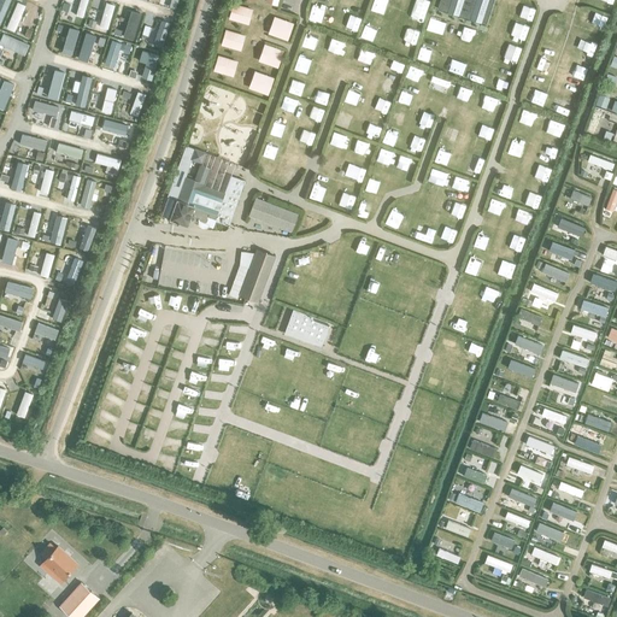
[(440,0),(438,9),(486,24),(493,0),(445,0),(445,3),(440,0)]
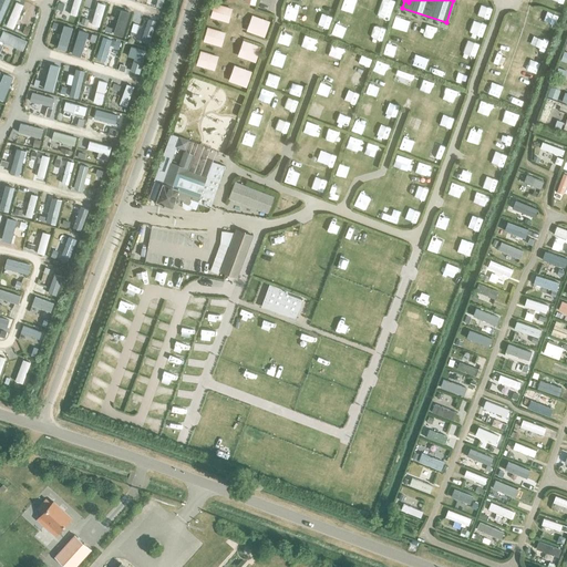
[(558,68),(554,78),(564,81),(566,76),(566,71),(558,68)]
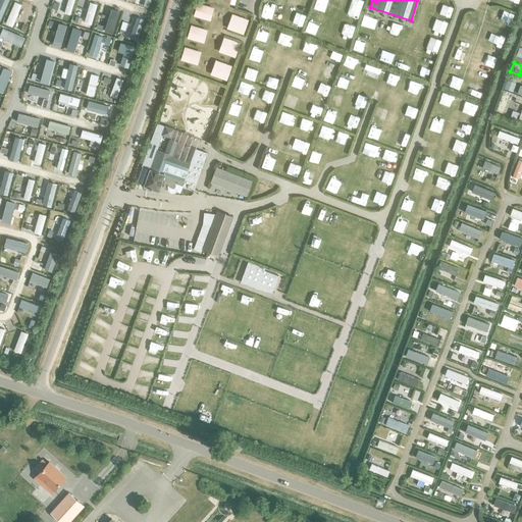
[(507,81),(504,89),(513,92),(516,84),(512,82),(507,81)]
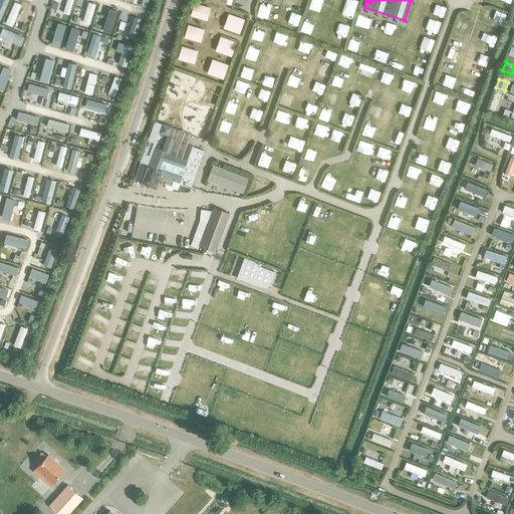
[(496,92),(489,110),(495,112),(503,94),(496,92)]
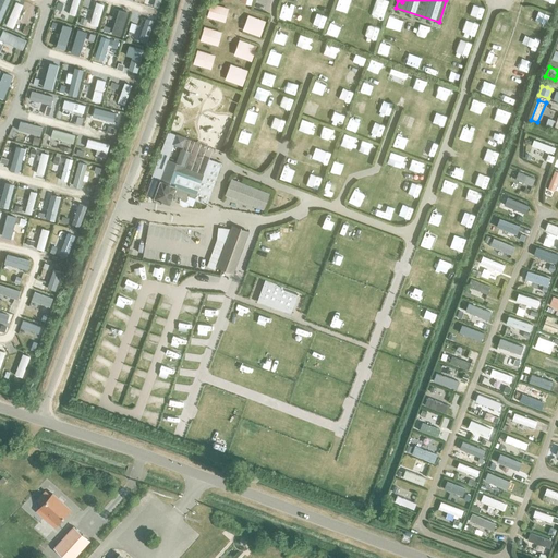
[(177,135),(168,132),(152,178),(159,181),(153,198),(169,205),(173,193),(176,193),(176,199),(179,201),(179,204),(182,206),(187,207),(189,205),(193,206),(195,201),(207,205),(221,164),(208,159),(204,173),(186,167),(191,153),(181,148),(176,162),(168,160),(173,144),(182,147),(185,138),(177,135)]
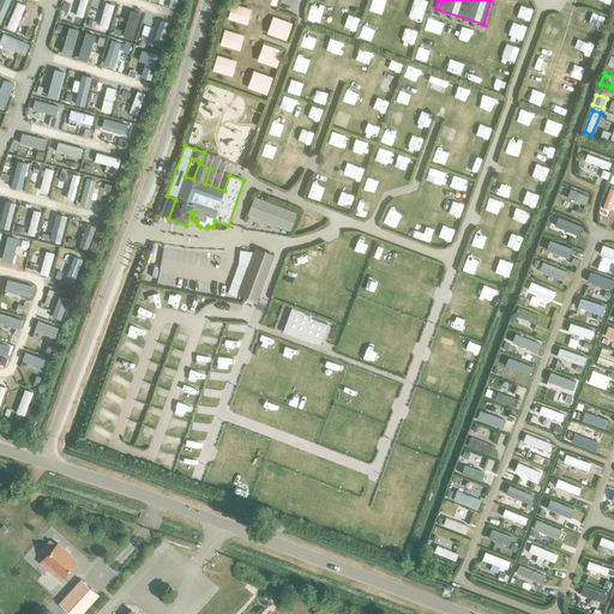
[(584,161),(608,169),(611,163),(587,154),(584,161)]
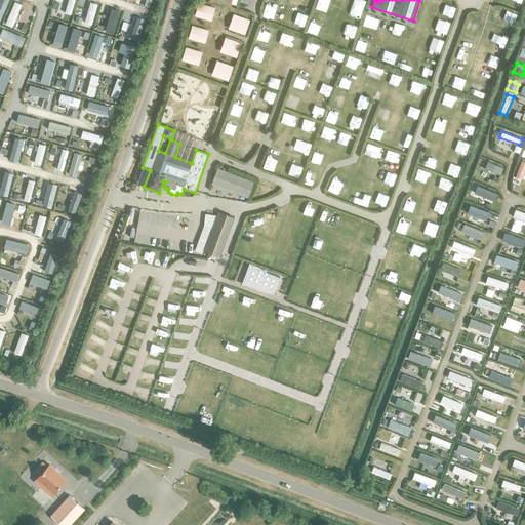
[(251,149),(237,143),(235,149),(248,155),(251,149)]
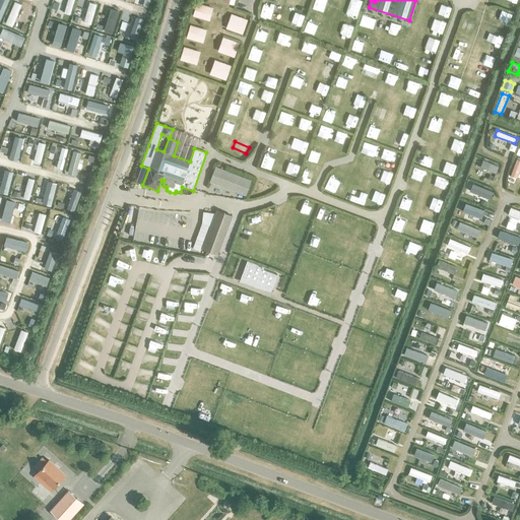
[(476,160),(495,168),(498,161),(478,154),(476,160)]
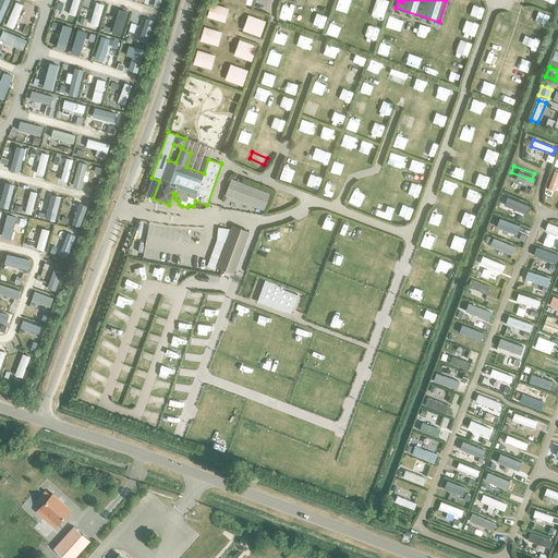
[(225,195),(264,210),(270,193),(231,179),(225,195)]
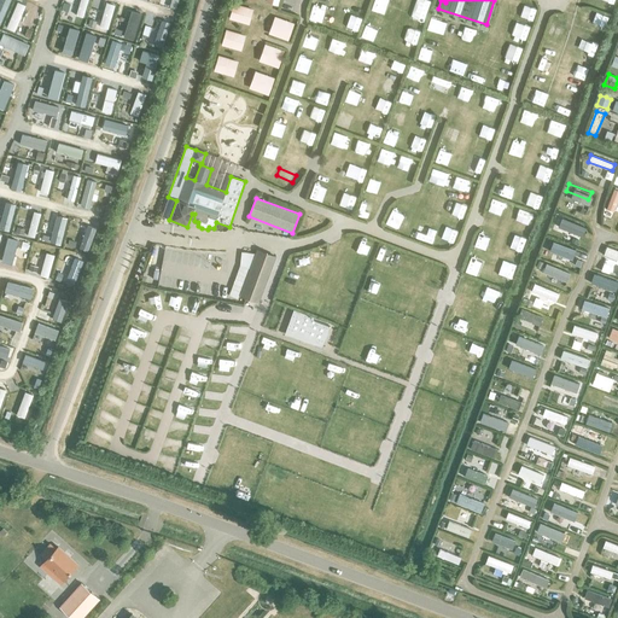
[(563,205),(583,213),(586,207),(565,199),(563,205)]
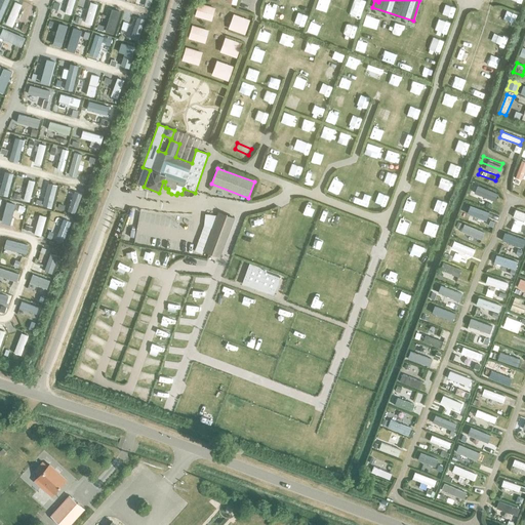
[(469,200),(486,206),(489,200),(471,194),(469,200)]
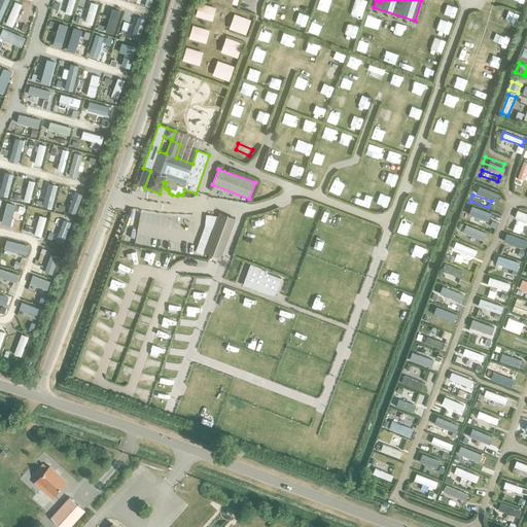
[(462,215),(483,223),(485,216),(465,209),(462,215)]
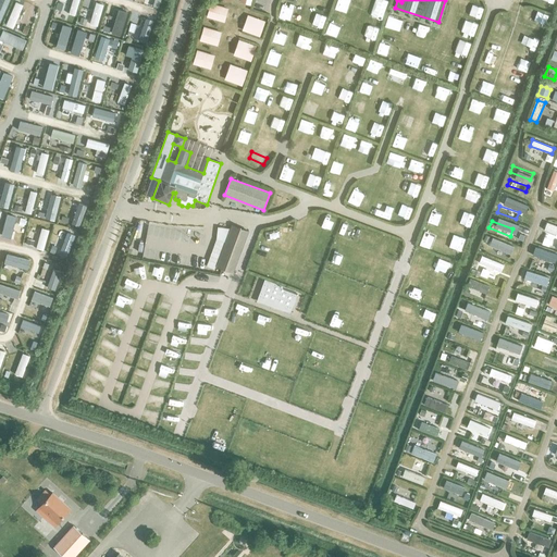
[(544,230),(556,234),(556,226),(547,222),(544,230)]
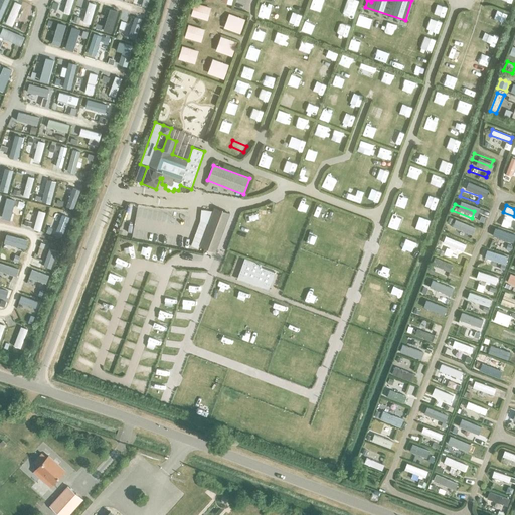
[(200,246),(215,251),(229,214),(214,208),(213,211),(200,246)]
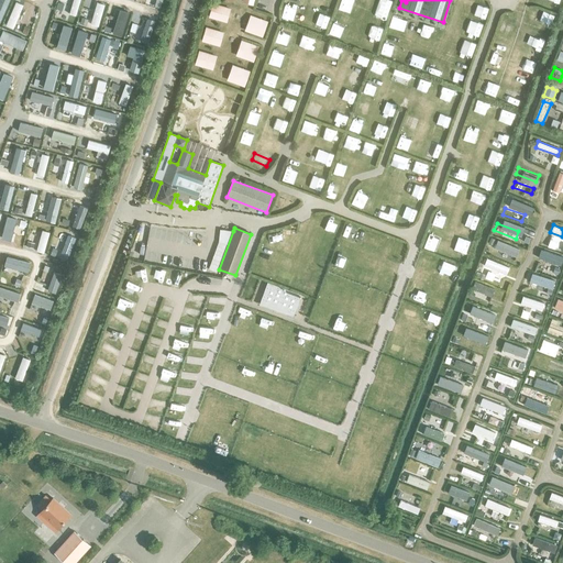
[(208,269),(217,273),(218,268),(219,269),(233,231),(231,231),(220,230),(219,242),(208,269)]
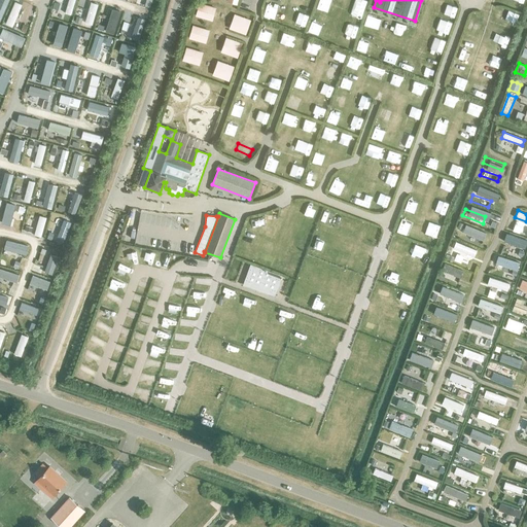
[(457,232),(473,238),(477,232),(459,225),(457,232)]
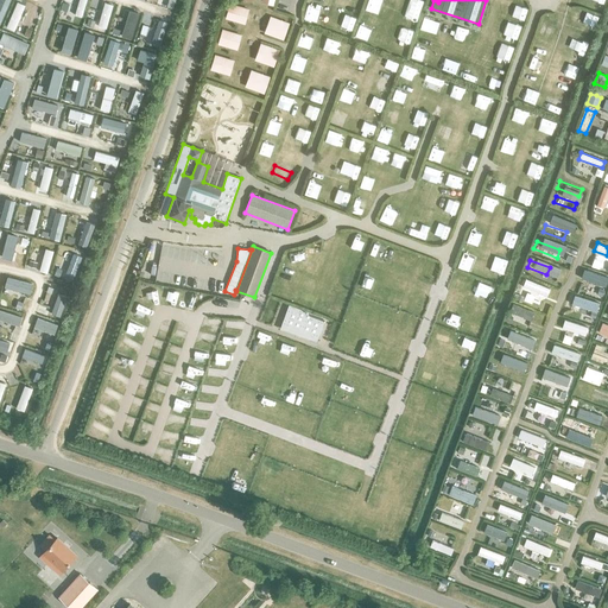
[(588,273),(607,280),(607,273),(591,267),(588,273)]
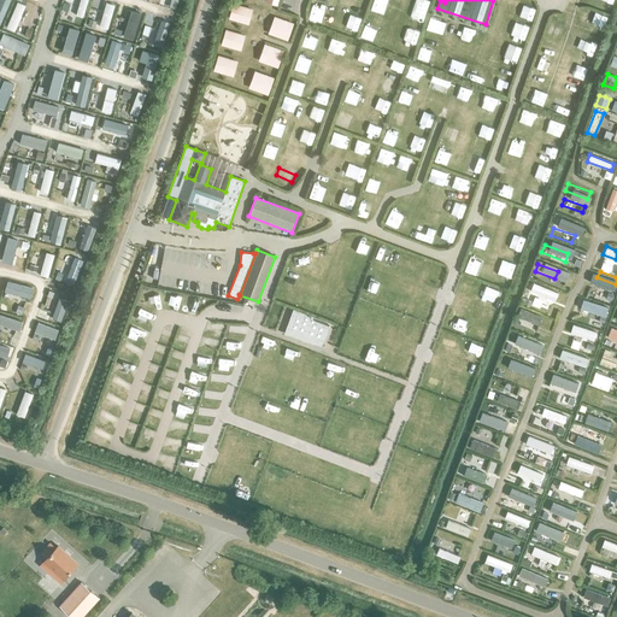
[(530,291),(554,301),(558,293),(534,283),(530,291)]
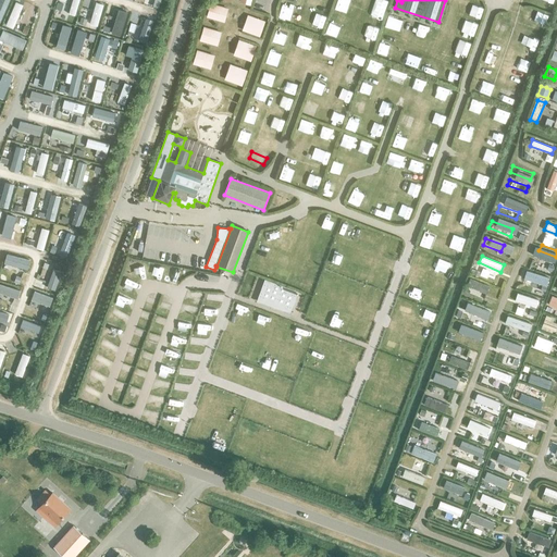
[(528,274),(548,283),(551,275),(531,268),(528,274)]
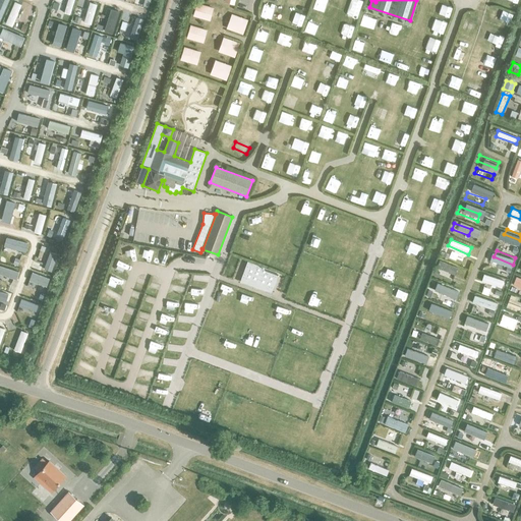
[(437,268),(455,275),(458,268),(440,261),(437,268)]
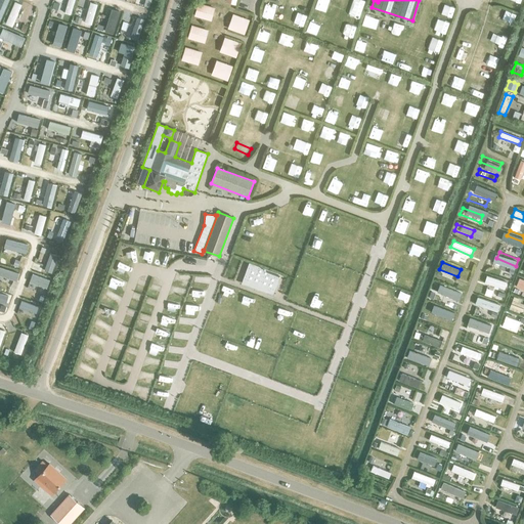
[(243,280),(274,292),(280,274),(249,263),(243,280)]
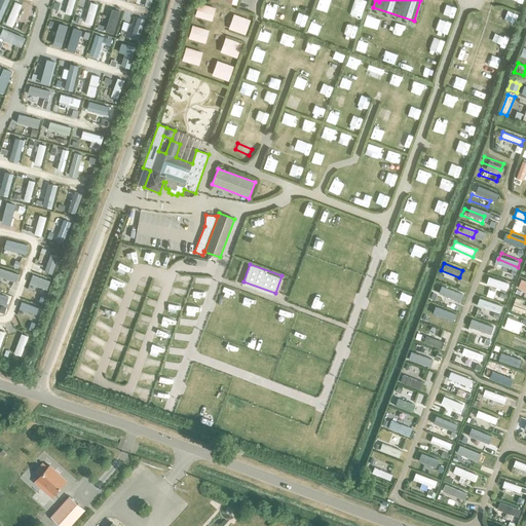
[(512,283),(514,277),(497,270),(495,276),(512,283)]
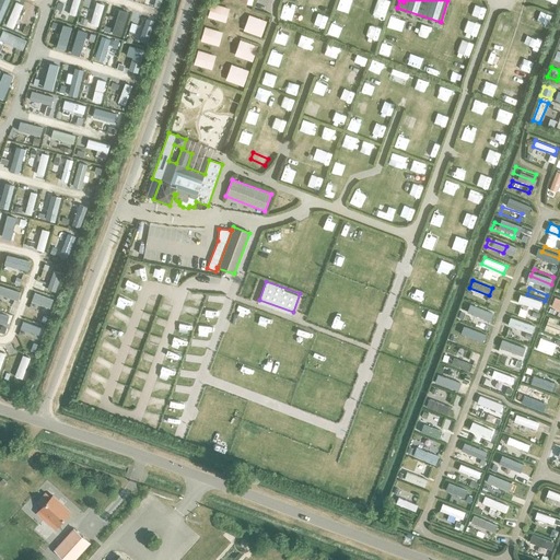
[(459,305),(480,314),(482,307),(462,300),(459,305)]
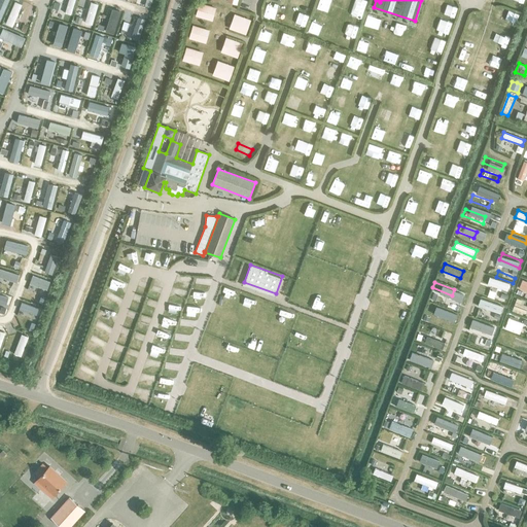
[(506,301),(508,294),(491,288),(489,293),(494,295),(493,297),(497,299),(498,297),(506,301)]
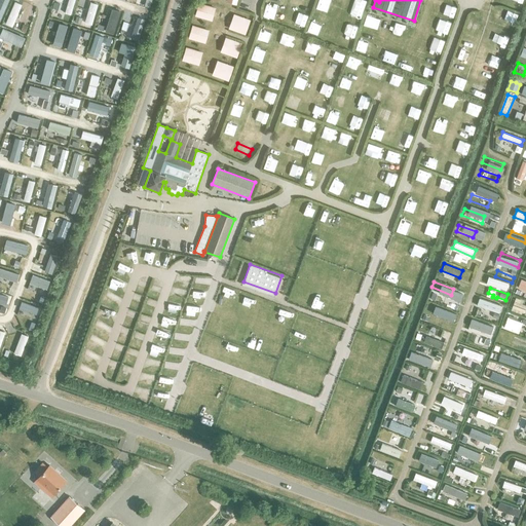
[(511,310),(521,314),(522,311),(525,312),(525,309),(525,305),(522,304),(523,300),(516,298),(511,310)]
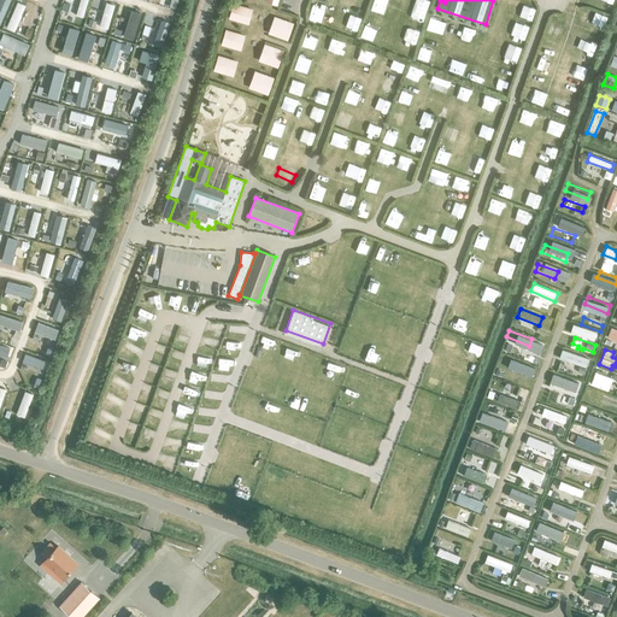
[(500,364),(522,372),(526,365),(513,360),(513,358),(509,357),(507,359),(503,357),(500,364)]
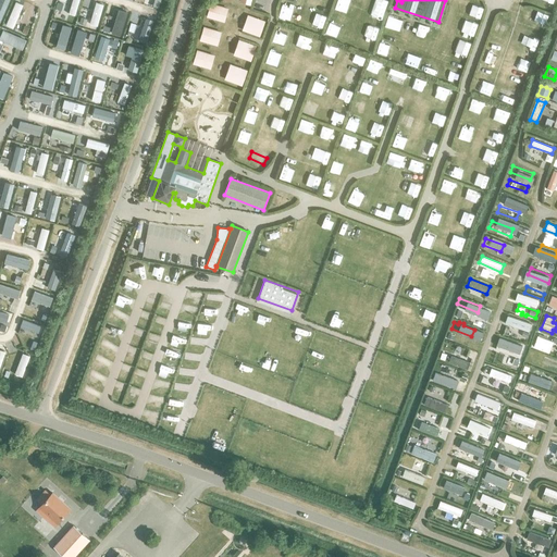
[(528,336),(530,330),(510,323),(508,330),(528,336)]
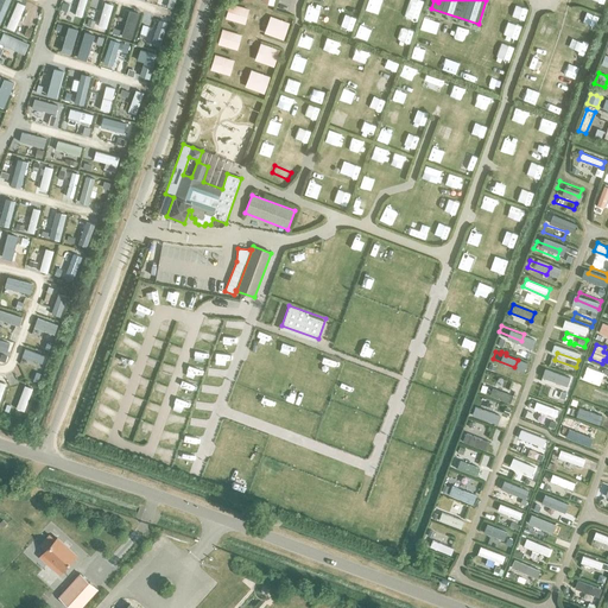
[(485,371),(507,379),(510,372),(488,365),(485,371)]
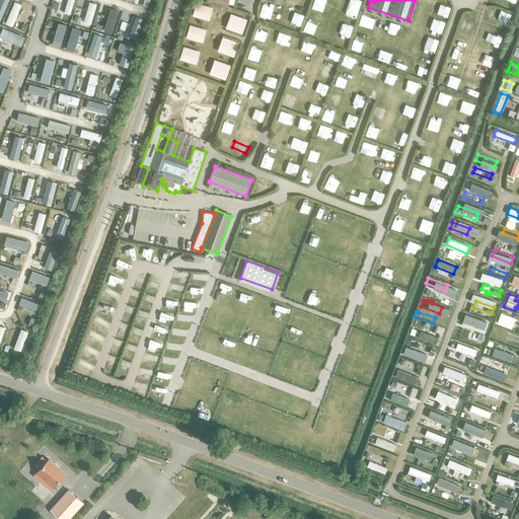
[(515,318),(510,316),(510,314),(503,311),(502,313),(501,312),(497,323),(511,328),(515,318)]
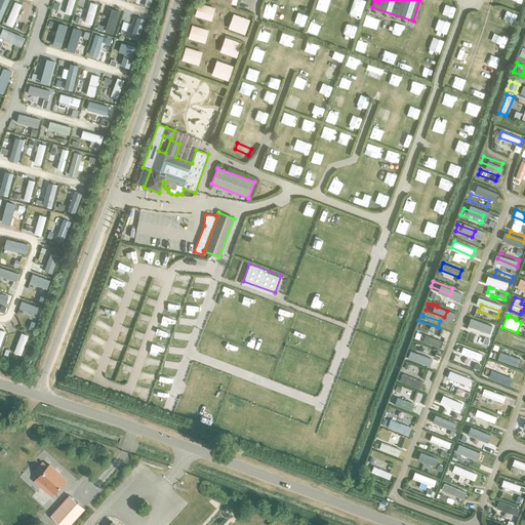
[(496,333),(498,327),(479,320),(477,326),(496,333)]
